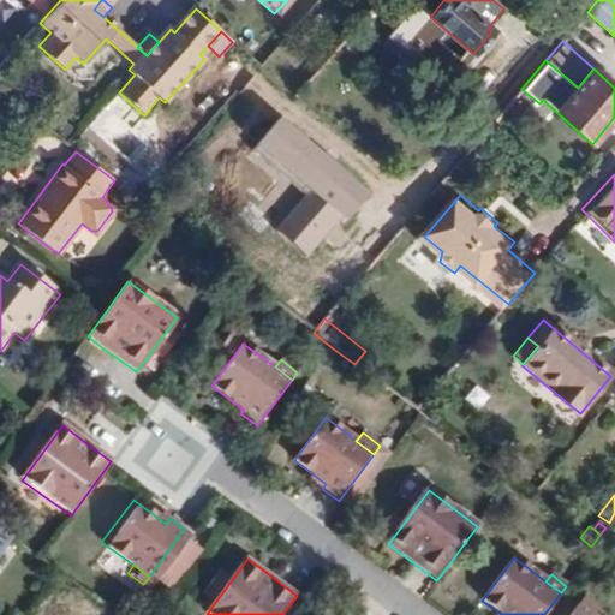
[(584,599),(579,605),(591,614),(597,614),(601,611),(584,599)]
